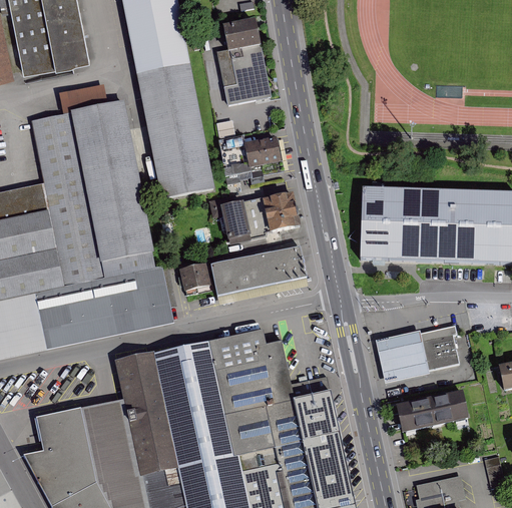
[(7,0),(21,69),(87,56),(75,0),(7,0)]
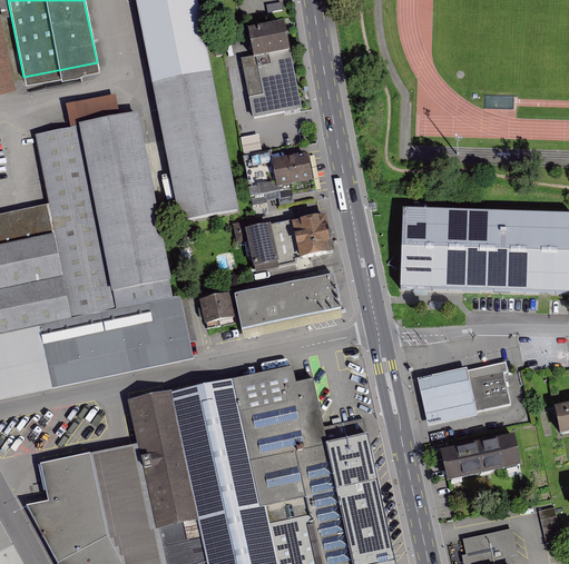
[(153,85),(212,73),(196,0),(135,0),(145,48),(153,85)]
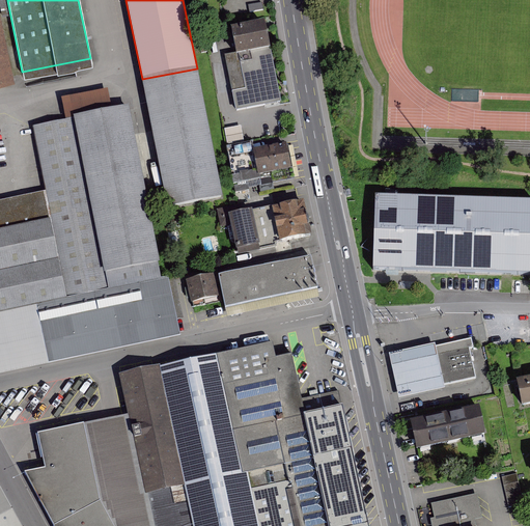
[(0,83),(16,80),(0,3),(0,83)]
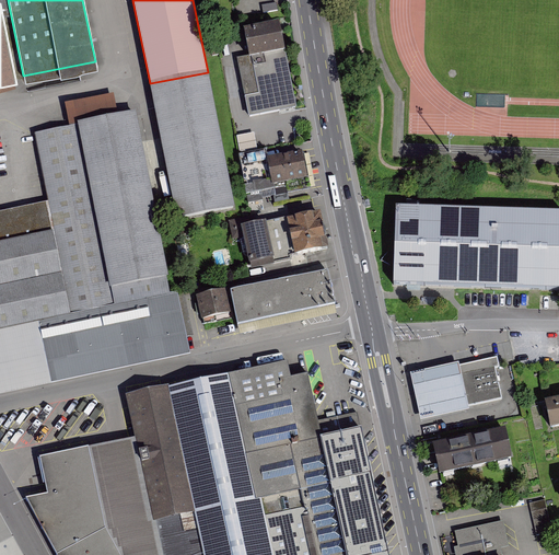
[(286,50),(280,23),(246,30),(252,57),(286,50)]
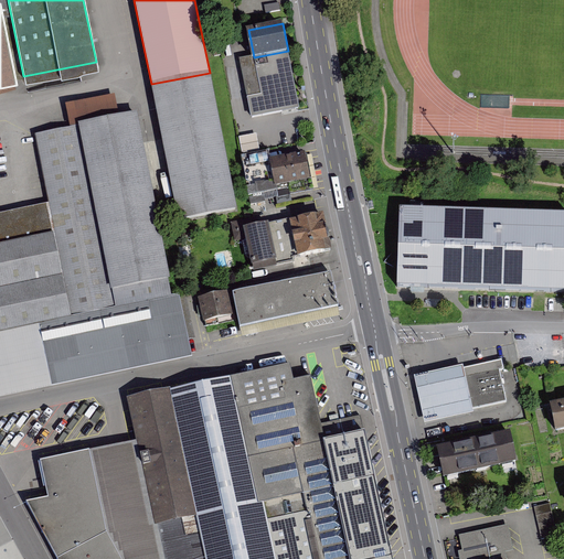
[(298,105),(288,51),(254,57),(261,93),(247,95),(251,114),(298,105)]
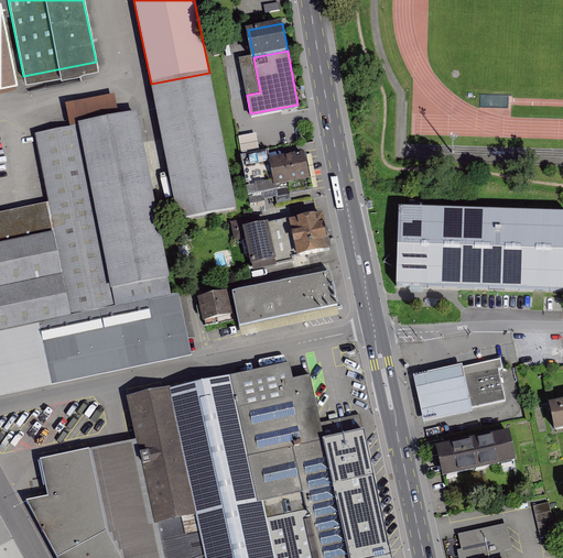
[(236,207),(209,73),(151,84),(177,218),(236,207)]
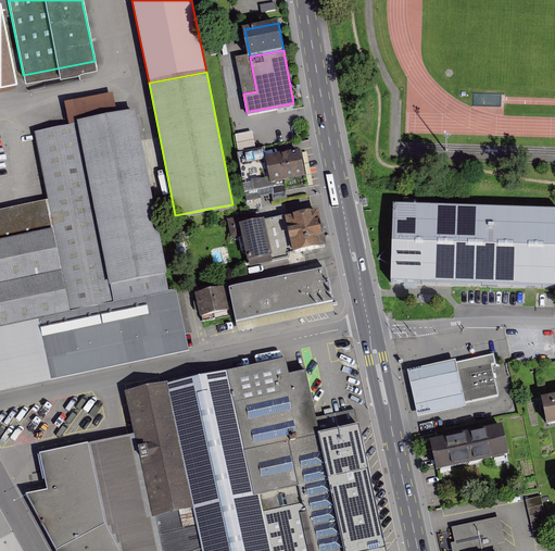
[(166,287),(128,109),(30,129),(48,207),(68,308),(166,287)]
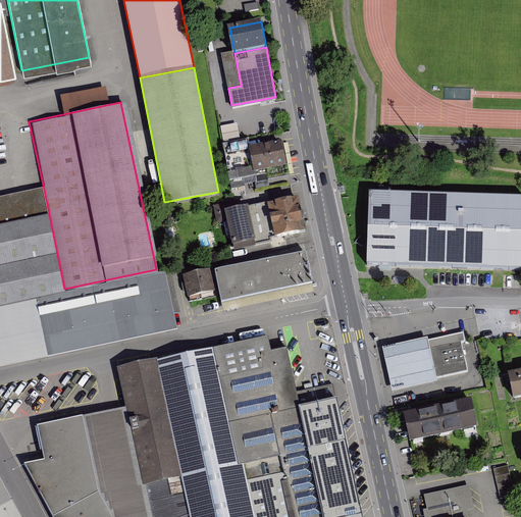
[(223,138),(240,136),(238,120),(221,122),(223,138)]
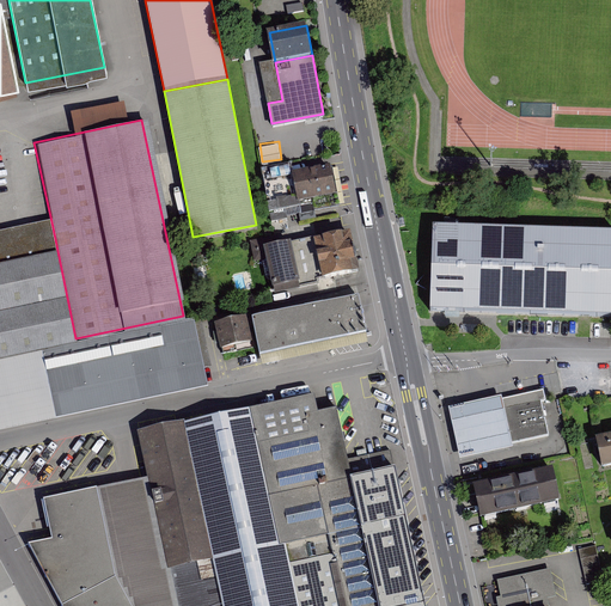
[(337,193),(331,163),(292,171),(298,200),(337,193)]
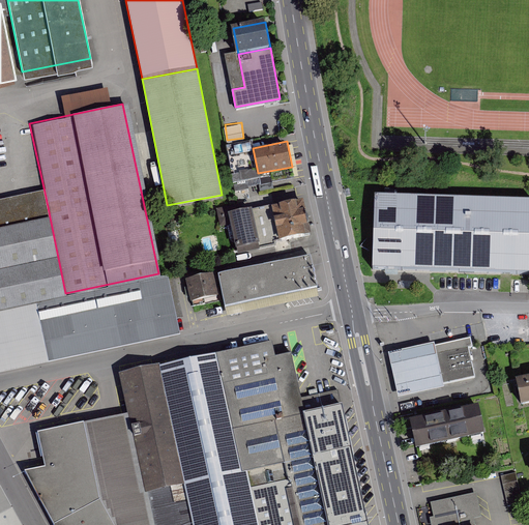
[(528,197),(374,193),(372,265),(528,270),(528,197)]
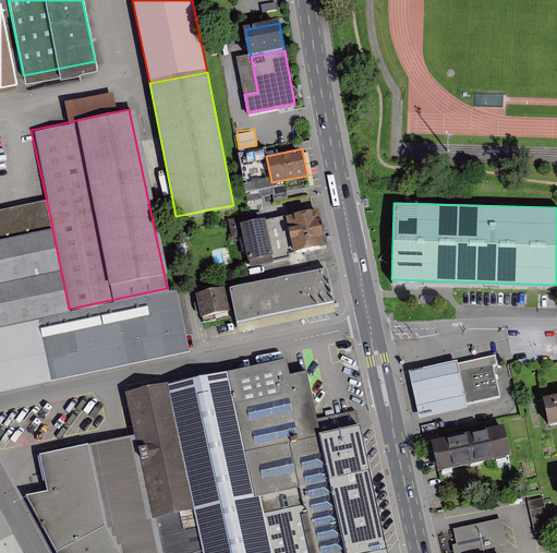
[(34,315),(69,309),(48,207),(0,217),(0,323),(25,317),(34,315)]
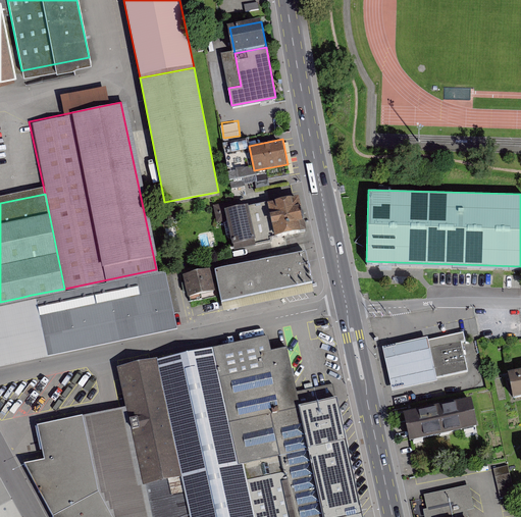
[(297,196),(270,201),(276,229),(272,230),(274,239),(305,233),(303,224),(297,196)]
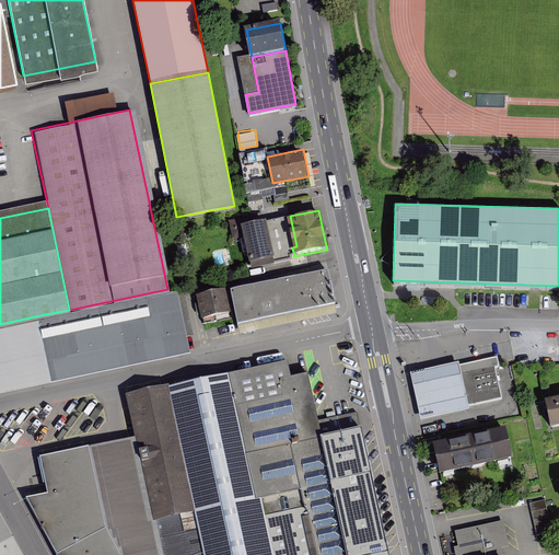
[(233,235),(243,233),(251,269),(274,265),(264,219),(253,222),(251,211),(229,217),(233,235)]
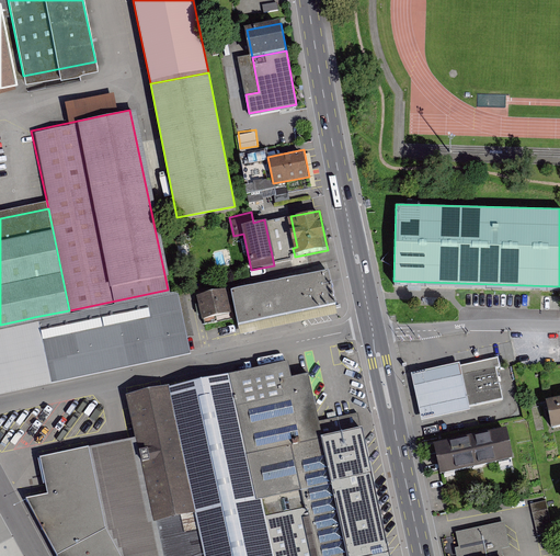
[(189,239),(178,239),(180,256),(190,256),(189,239)]
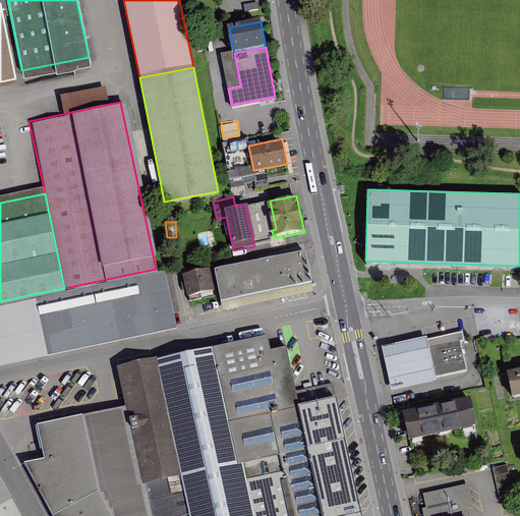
[(306,248),(216,268),(222,298),(312,279),(306,248)]
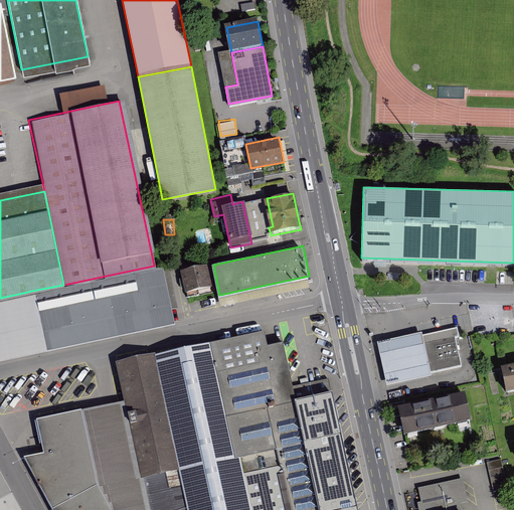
[(169,304),(160,264),(154,266),(63,285),(31,291),(40,331),(169,304)]
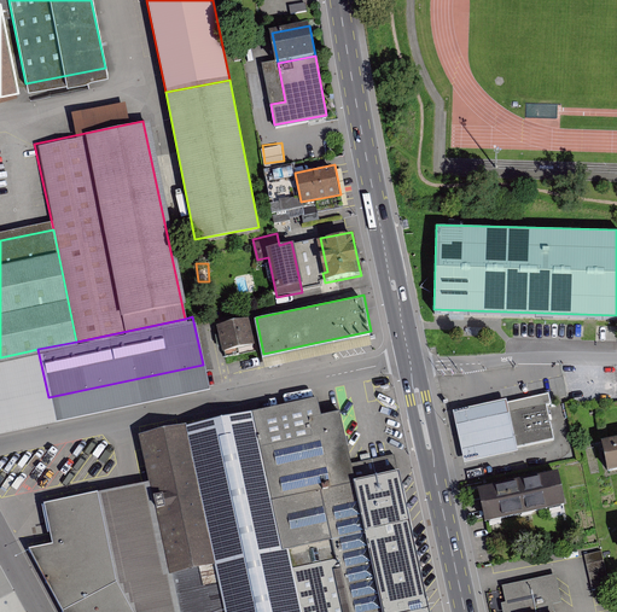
[(248,319),(219,325),(225,349),(254,343),(248,319)]
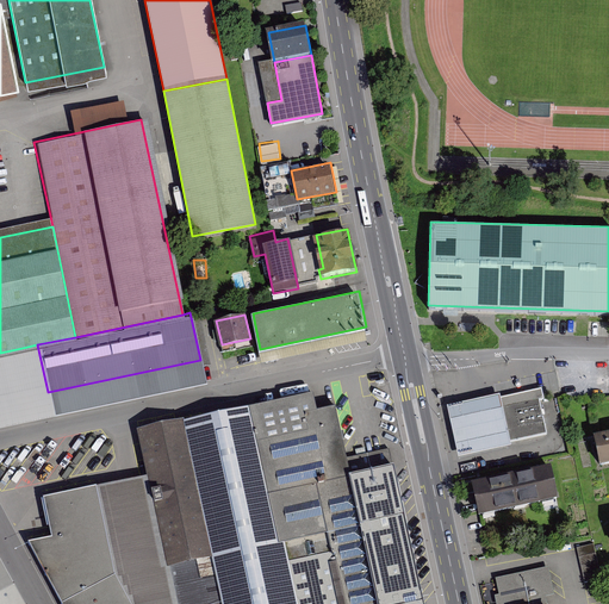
[(0,418),(41,410),(28,347),(0,353),(0,418)]
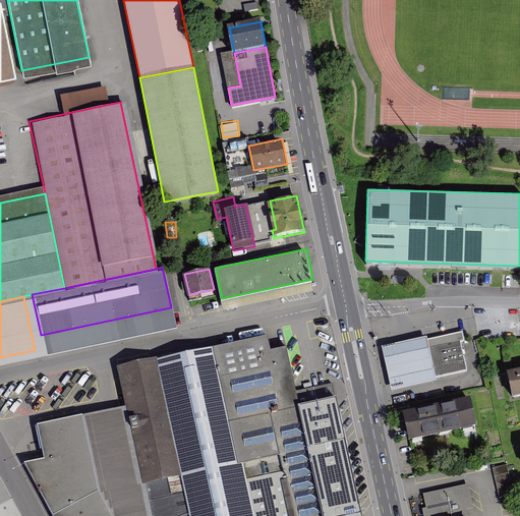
[(462,326),(426,334),(435,371),(466,365),(460,337),(464,336),(462,326)]
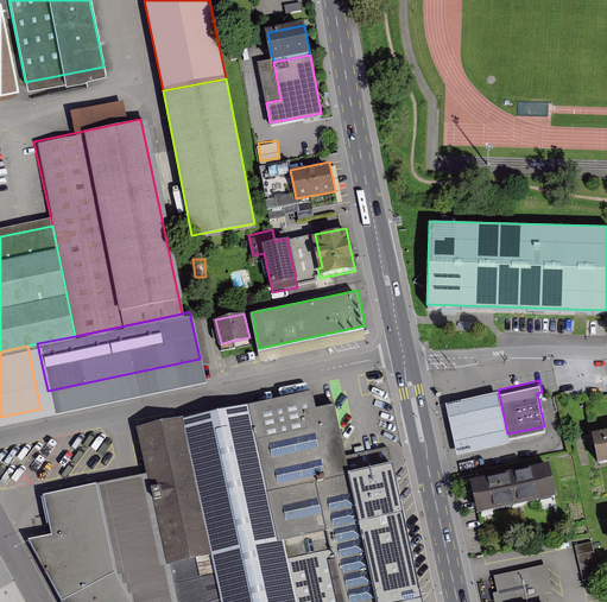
[(509,438),(507,433),(498,390),(498,386),(444,398),(455,450),(509,438)]
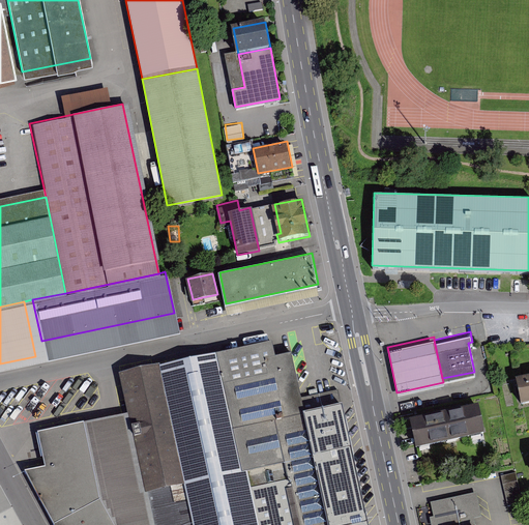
[(268,339),(118,370),(151,524),(365,524),(340,402),(301,410),(289,350),(271,354),(268,339)]
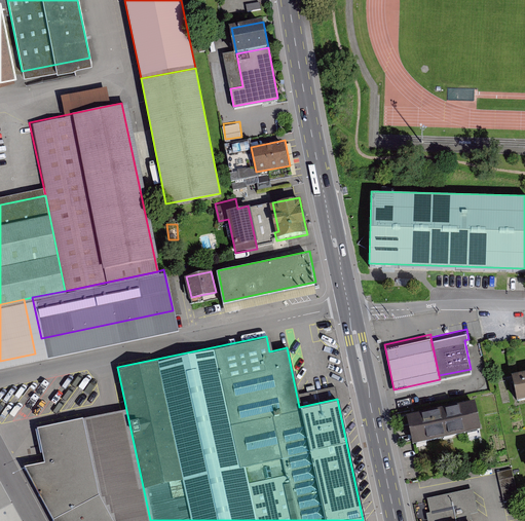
[(524,371),(511,374),(517,401),(524,398),(524,371)]
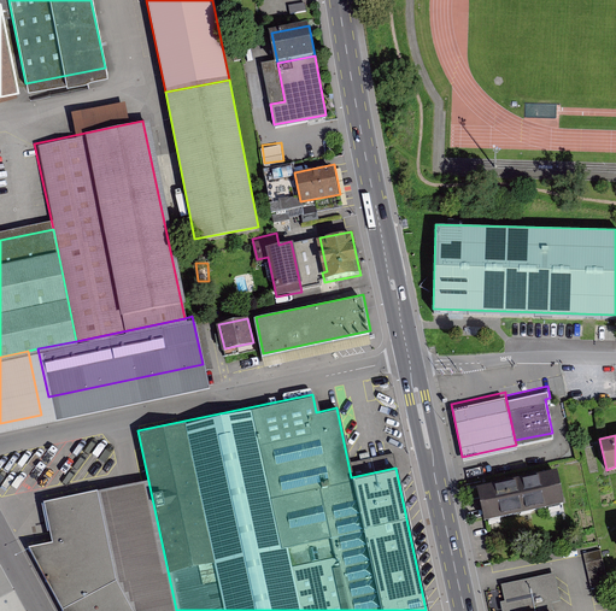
[(557,466),(477,483),(484,513),(563,497),(557,466)]
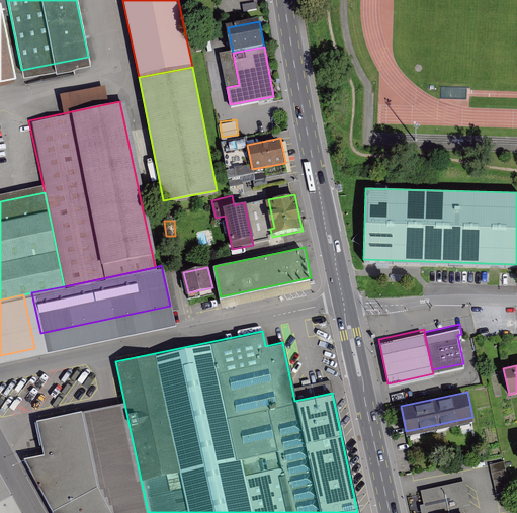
[(79,409),(33,418),(40,452),(24,456),(54,512),(109,512),(93,483),(79,409)]
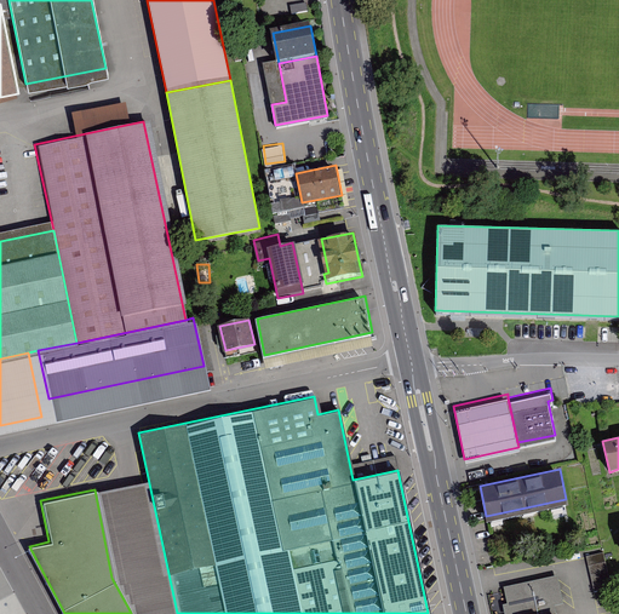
[(602,547),(586,551),(594,587),(609,584),(602,547)]
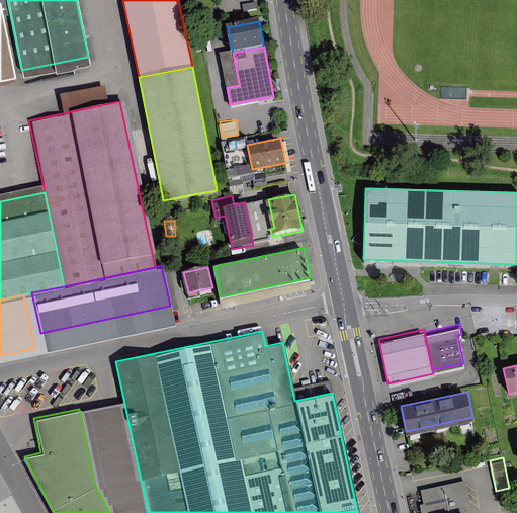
[(469,500),(464,476),(420,486),(423,499),(419,500),(421,510),(425,509),(426,512),(449,512),(448,504),(469,500)]
